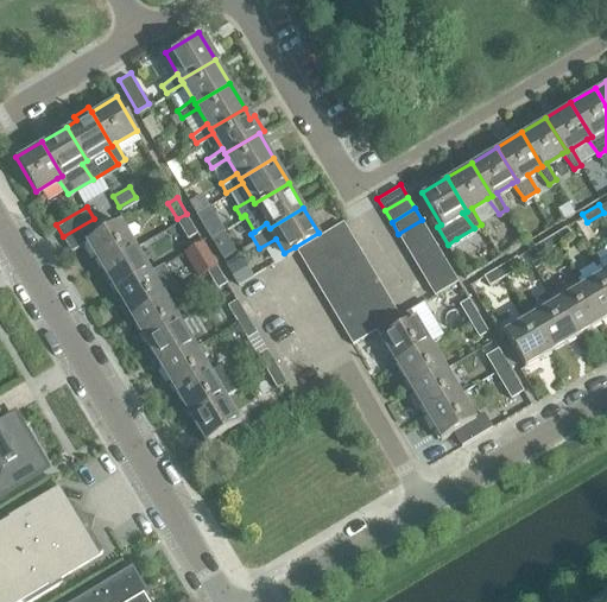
[(187,235),(196,229),(187,214),(177,219),(187,235)]
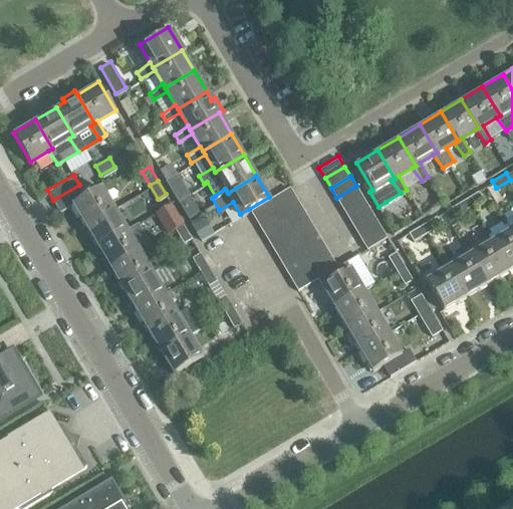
[(100,185),(85,194),(79,185),(53,200),(59,210),(72,203),(85,224),(113,207),(100,185)]
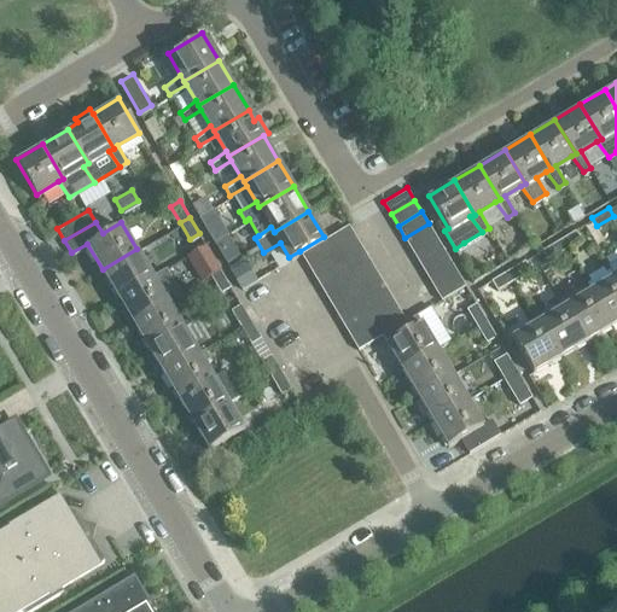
[(324,237),(331,250),(355,235),(348,222),(324,237)]
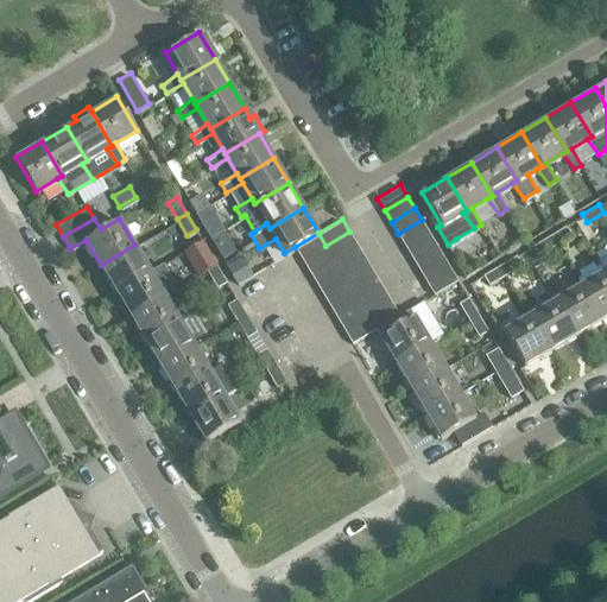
[(405,245),(429,230),(422,220),(398,234),(405,245)]
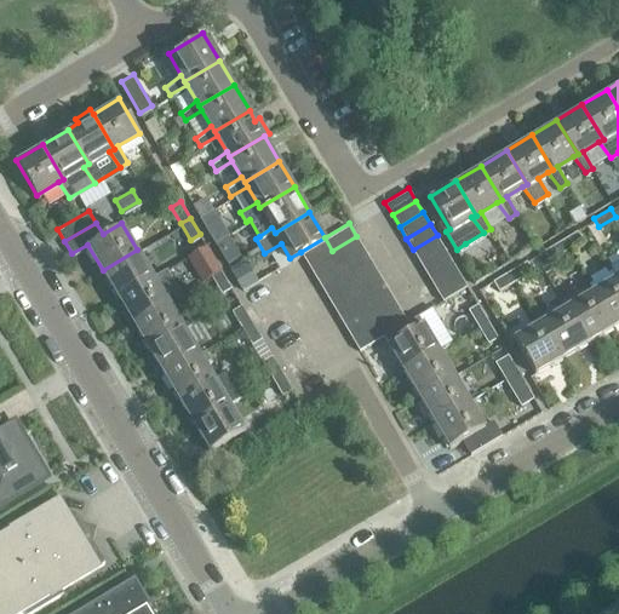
[(565,247),(582,237),(575,229),(560,239),(565,247)]
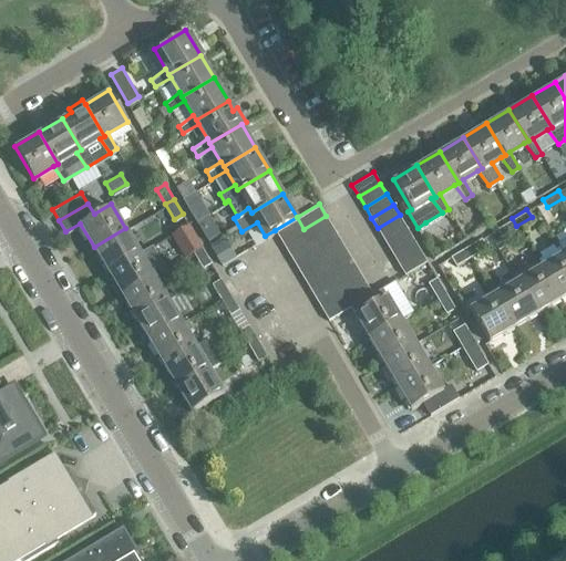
[(384,239),(405,226),(400,215),(378,228),(384,239)]
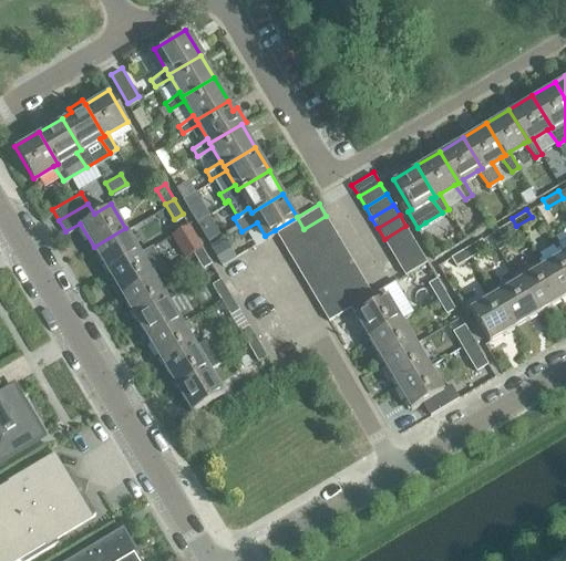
[(304,229),(310,239),(332,227),(326,216),(304,229)]
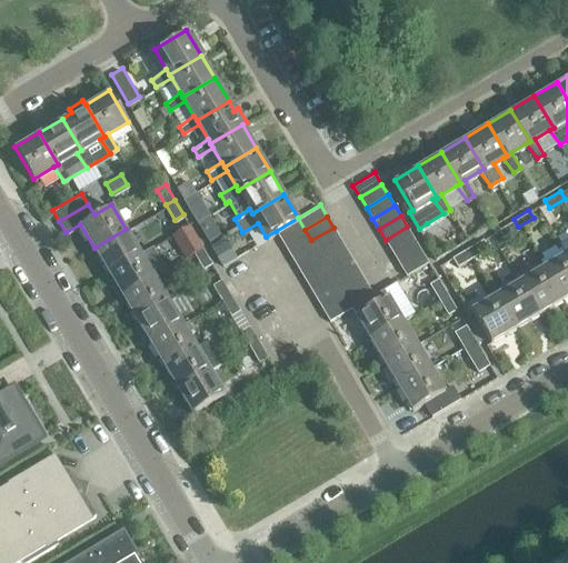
[(305,230),(298,218),(276,231),(284,243),(305,230)]
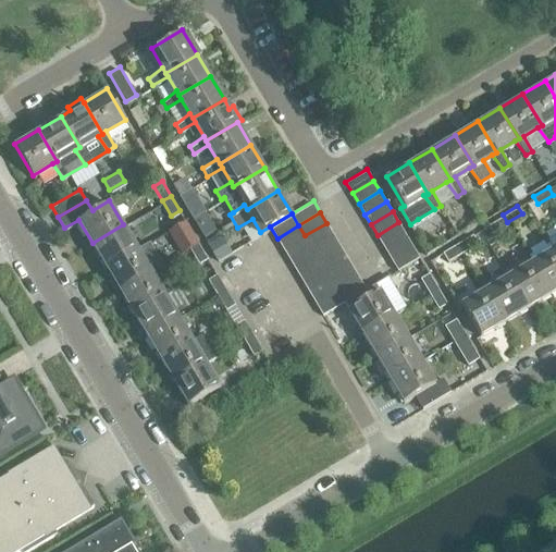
[(492,232),(507,222),(503,215),(487,223),(492,232)]
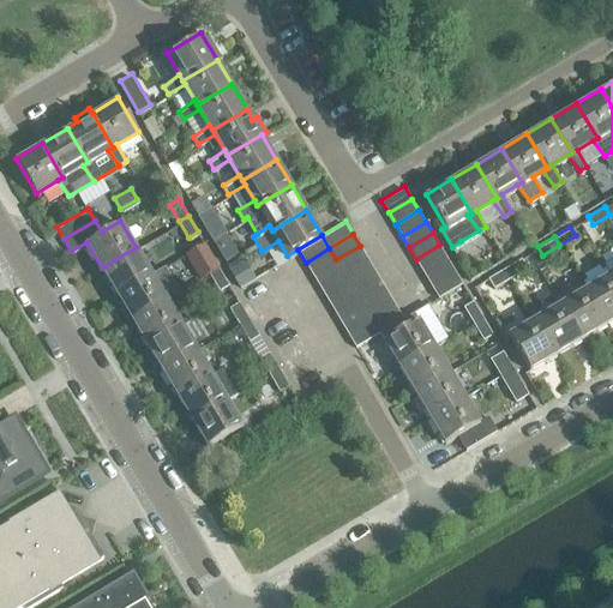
[(424,271),(446,257),(439,245),(416,259),(424,271)]
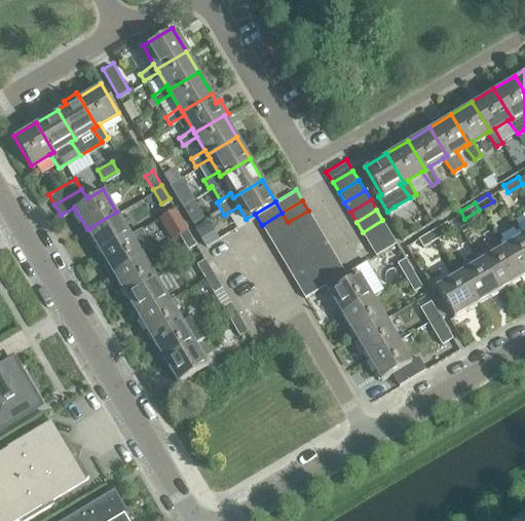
[(288,222),(294,232),(314,220),(308,211),(288,222)]
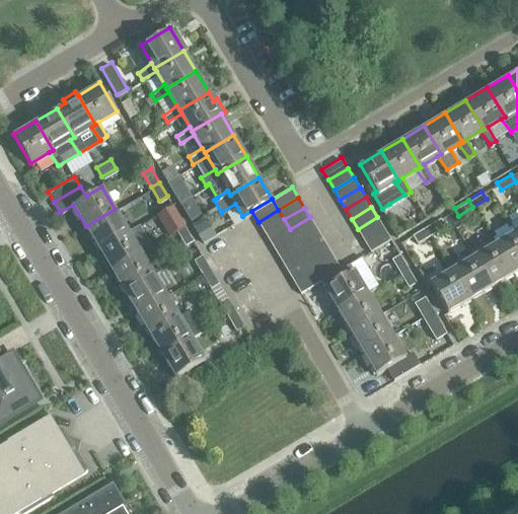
[(127,229),(115,209),(86,226),(98,247),(95,249),(138,224),(138,223),(127,229)]
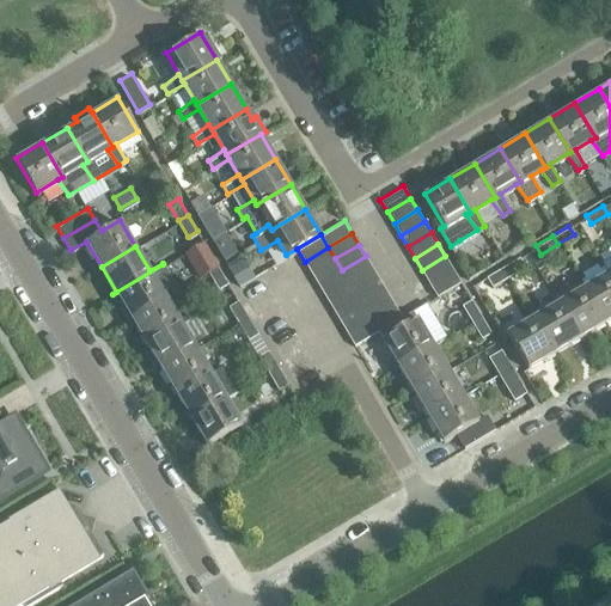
[(312,273),(335,258),(328,248),(305,262),(312,273)]
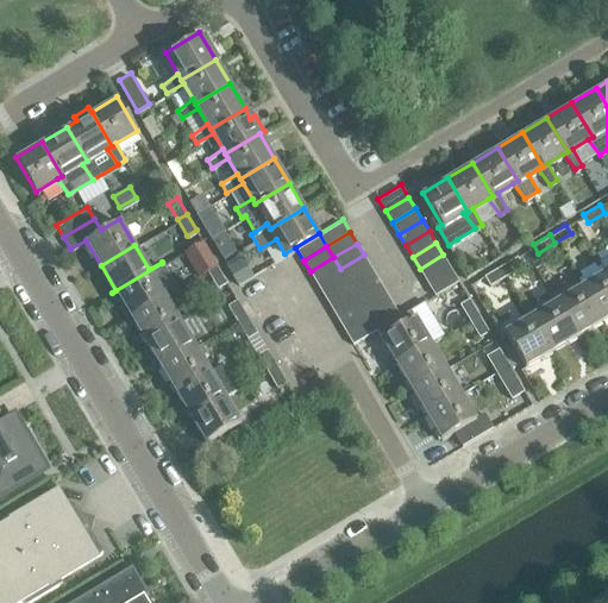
[(207,269),(217,264),(207,247),(198,253),(207,269)]
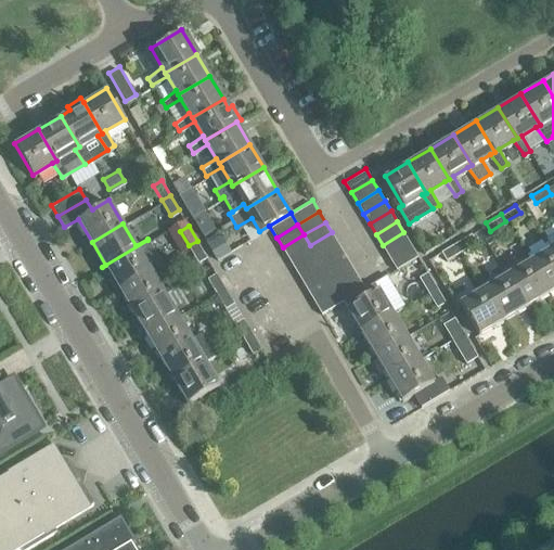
[(460,248),(475,240),(469,231),(455,241),(460,248)]
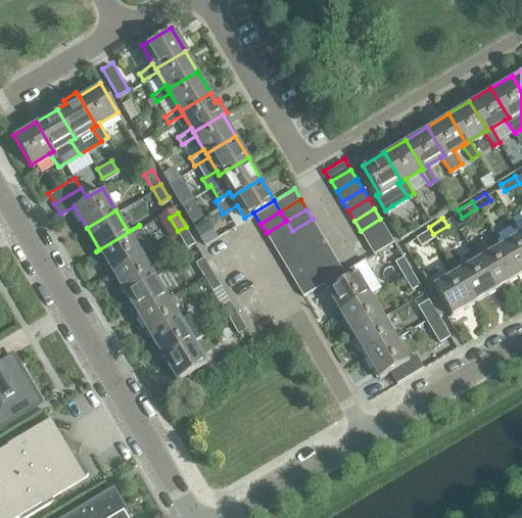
[(292,231),(298,241),(319,229),(313,219),(292,231)]
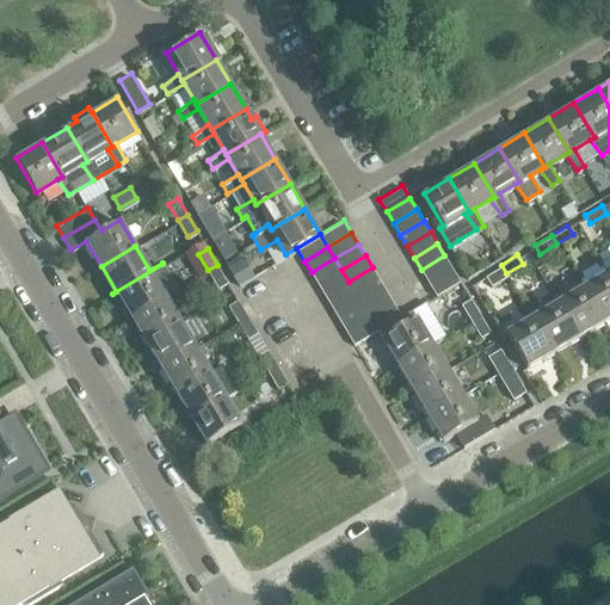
[(427,281),(451,266),(444,255),(421,270),(427,281)]
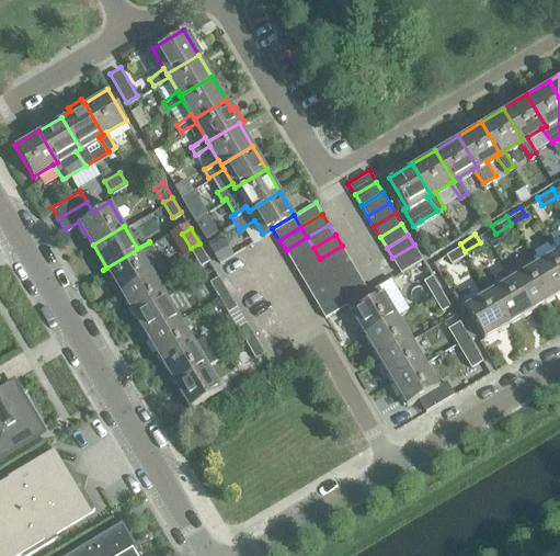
[(292,261),(313,248),(307,237),(286,250),(292,261)]
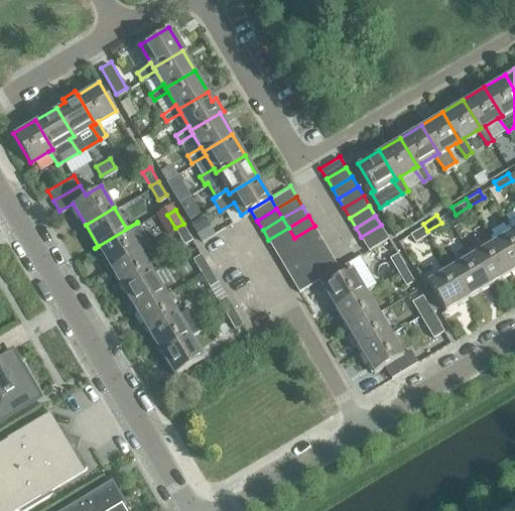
[(106,259),(111,267),(139,250),(149,244),(137,223),(95,248),(102,261),(106,259)]
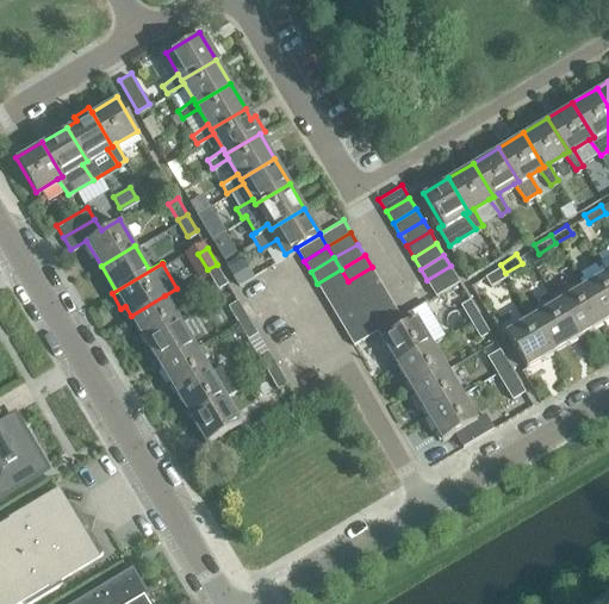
[(218,286),(227,280),(217,265),(207,269),(218,286)]
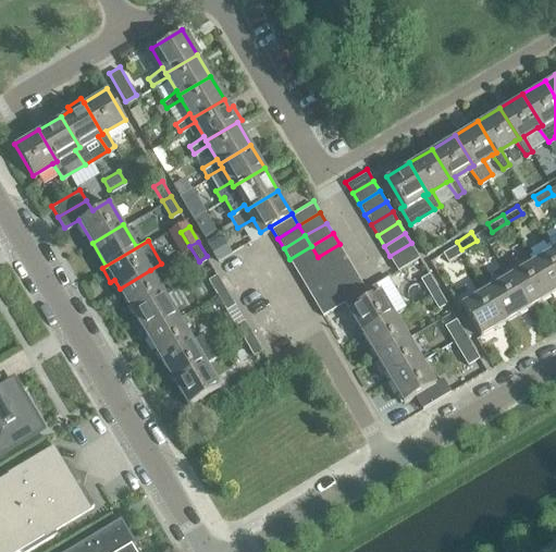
[(447,259),(461,249),(457,242),(442,250),(447,259)]
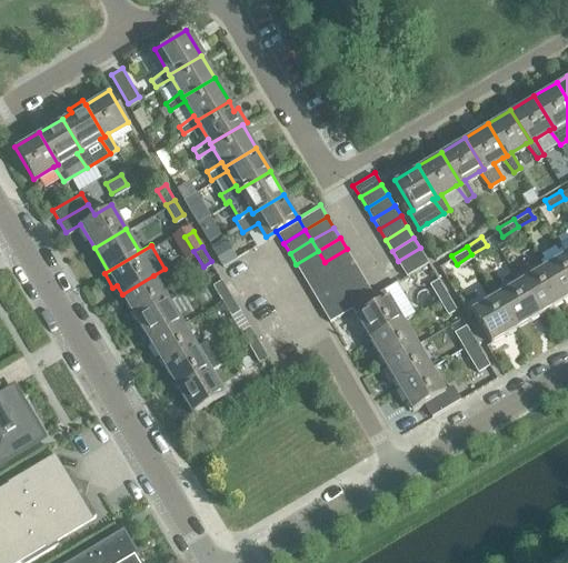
[(406,273),(427,260),(420,248),(398,261),(406,273)]
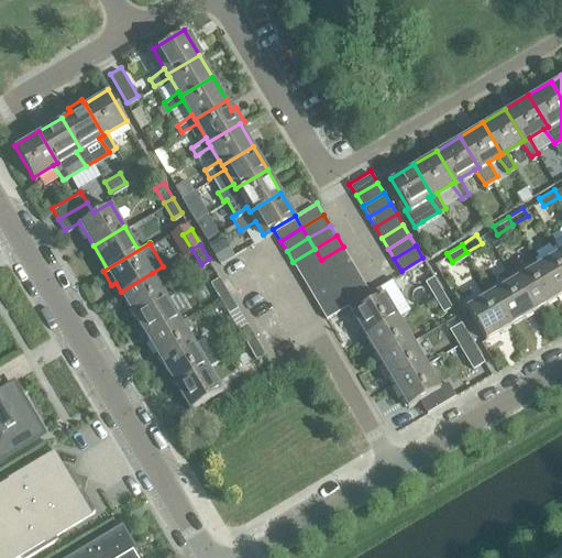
[(321,260),(328,270),(349,256),(343,247),(321,260)]
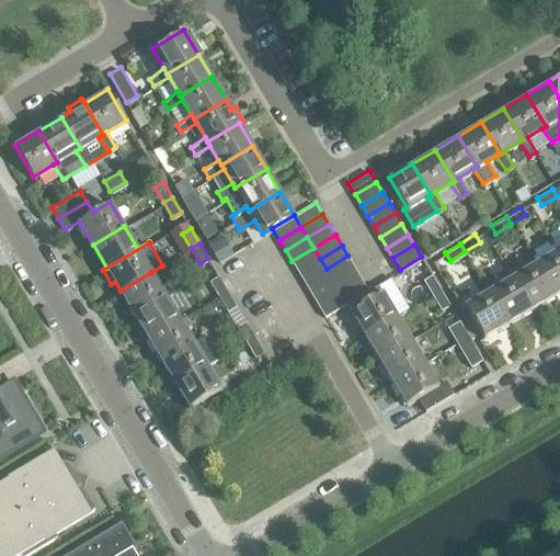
[(298,271),(320,259),(313,248),(292,261),(298,271)]
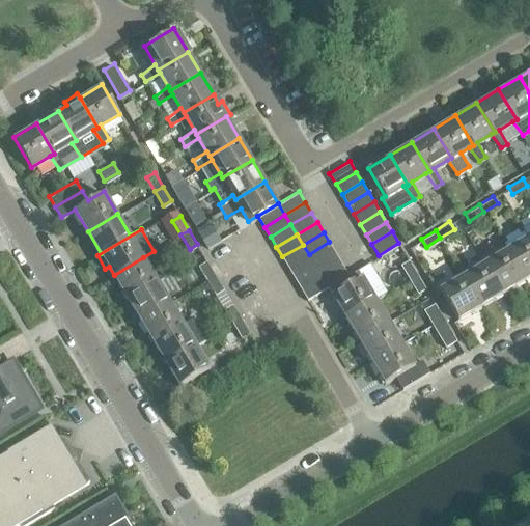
[(524,278),(529,274),(529,238),(528,234),(506,248),(524,278)]
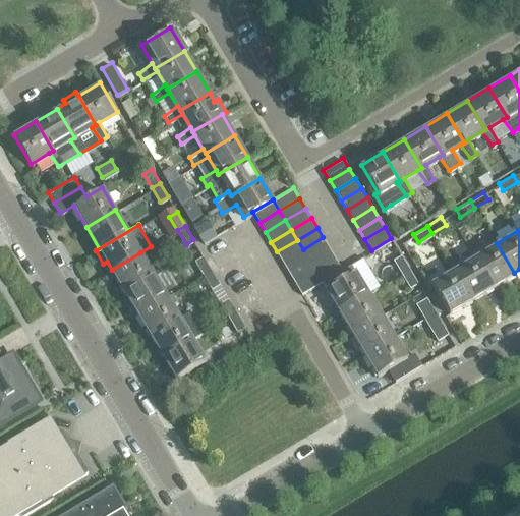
[(323,237),(303,249),(308,260),(329,247),(323,237)]
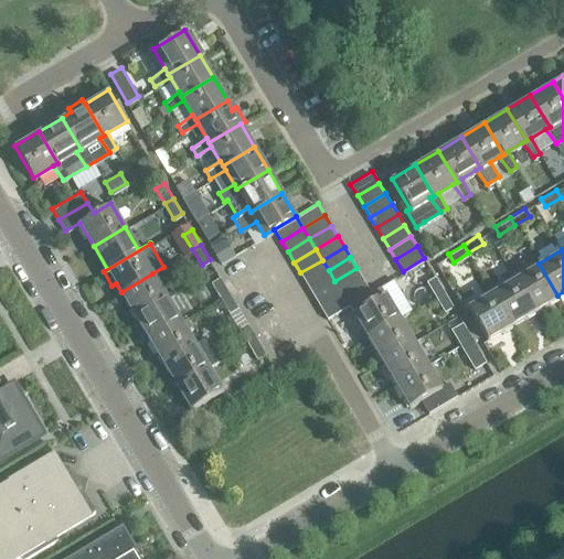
[(307,283),(329,270),(322,260),(300,272),(307,283)]
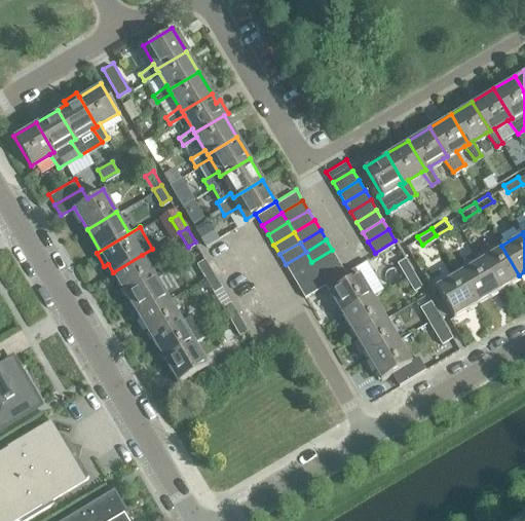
[(480,259),(497,288),(519,275),(501,246),(480,259)]
